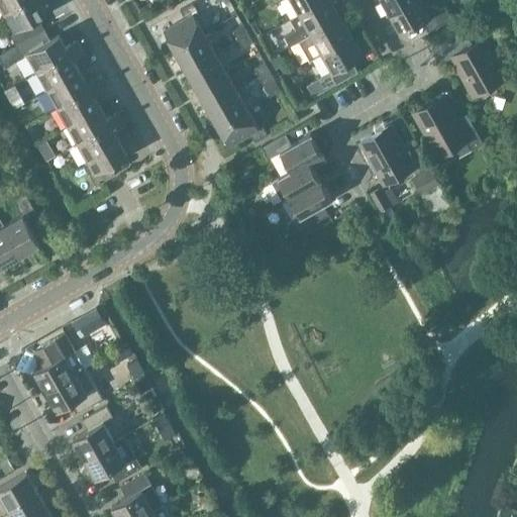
[(0,0),(0,15),(4,13),(27,0),(0,0)]
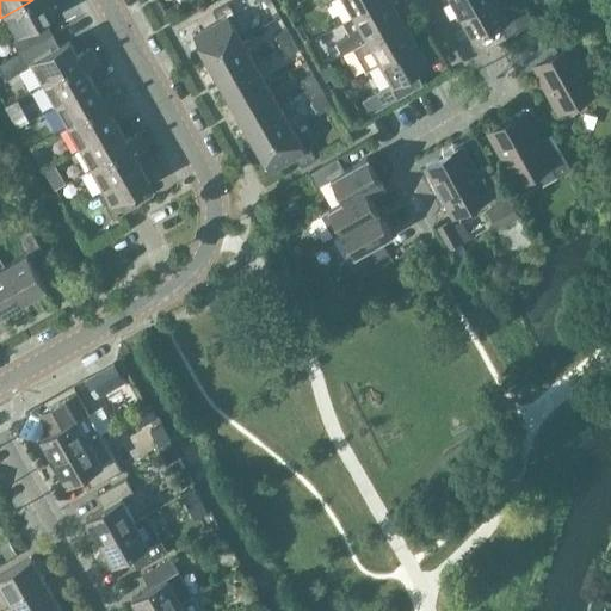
[(13,39),(20,53),(54,34),(47,22),(56,16),(48,1),(50,0),(32,0),(5,16),(17,37),(13,39)]
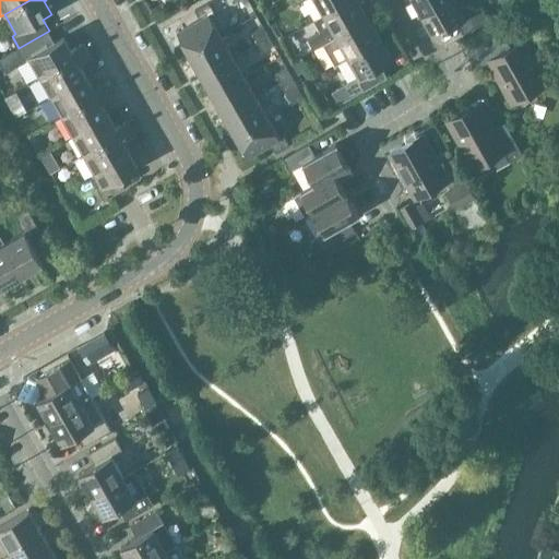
[(352,0),(295,0),(298,4),(304,0),(317,0),(325,15),(352,0)]
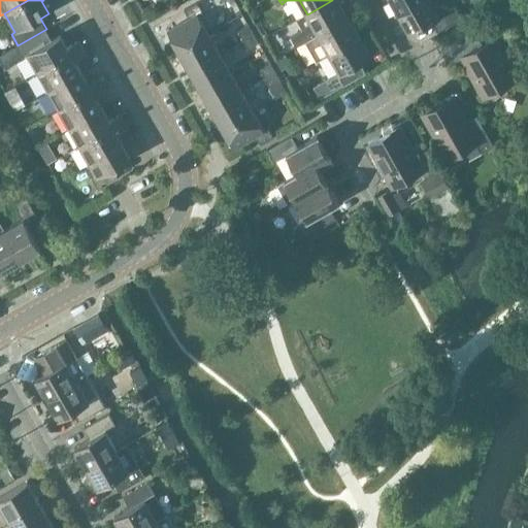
[(305,40),(349,15),(339,0),(332,0),(307,14),(298,20),(304,30),(292,36),(297,45),(305,40)]
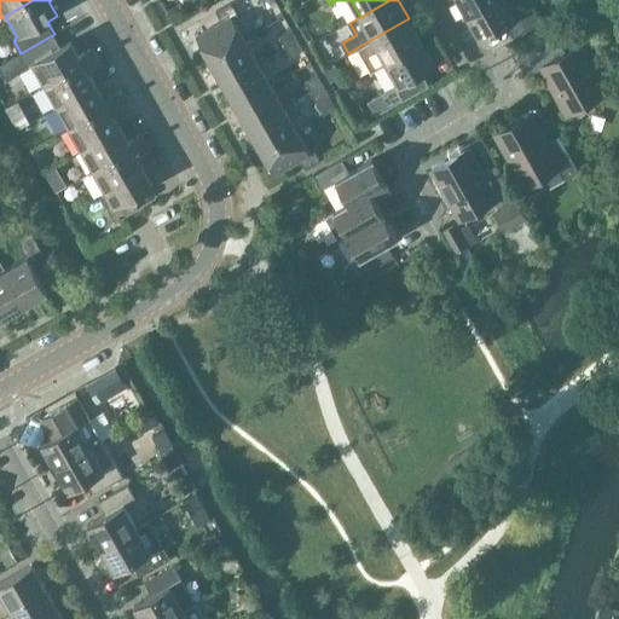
[(458,0),(468,16),(495,0),(458,0)]
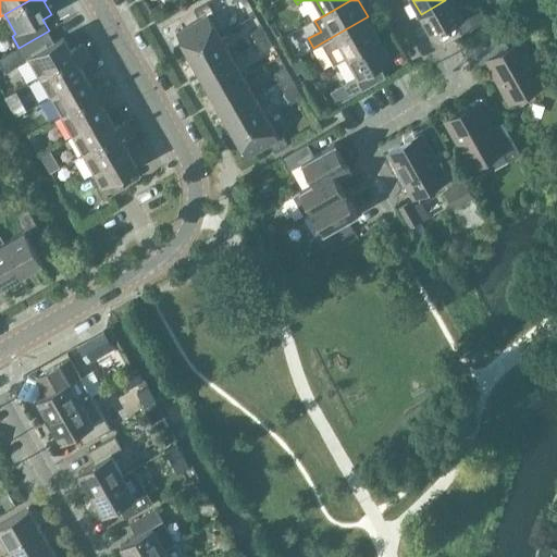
[(445,0),(421,14),(433,35),(456,22),(462,33),(487,19),(481,7),(465,15),(455,0),(445,0)]
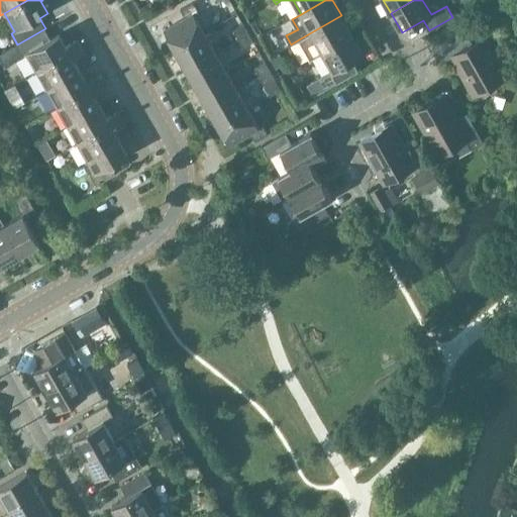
[(479,0),(463,0),(469,8),(480,2),(479,0)]
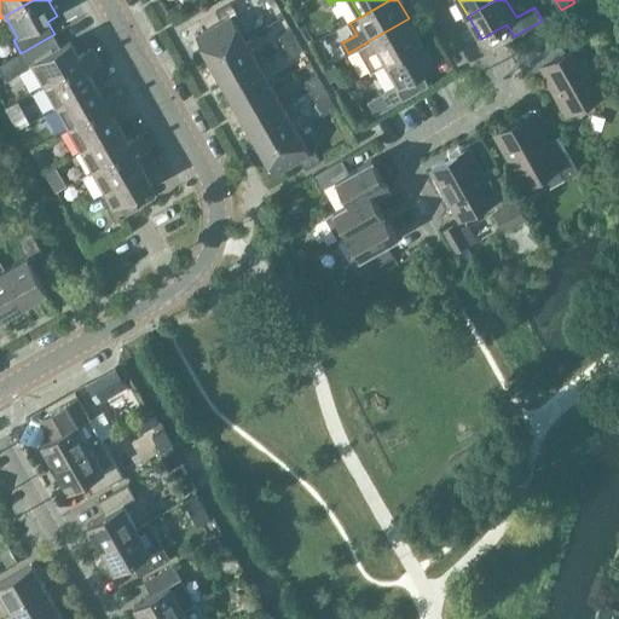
[(210,59),(246,40),(232,17),(237,15),(231,3),(217,11),(223,22),(197,36),(210,59)]
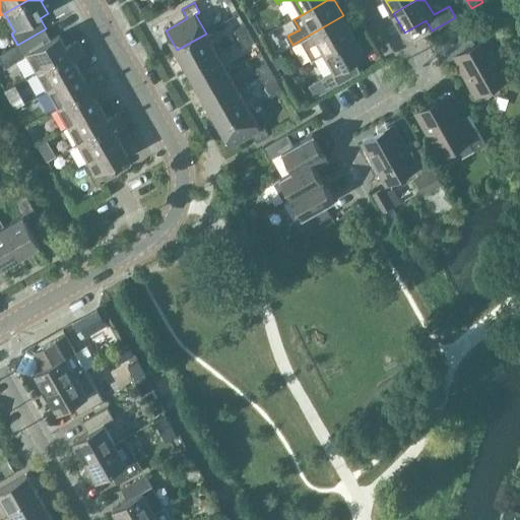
[(312,59),(324,51),(354,35),(343,15),(301,40),(312,59)]
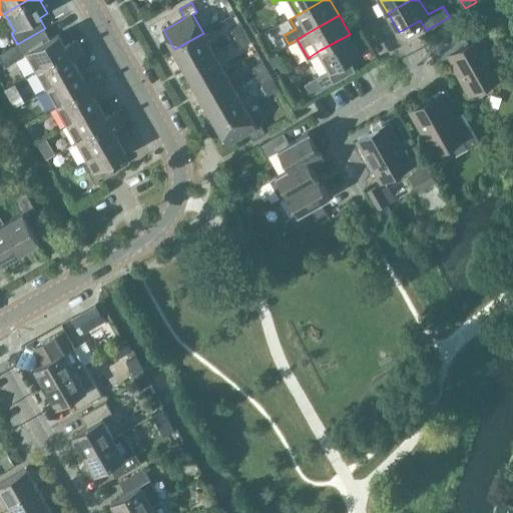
[(236,39),(246,33),(241,24),(231,30),(236,39)]
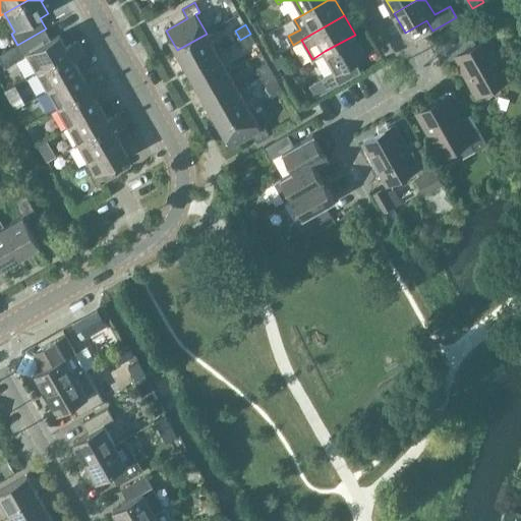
[(27,54),(38,72),(81,47),(77,41),(67,47),(60,35),(52,40),(46,29),(17,45),(23,56),(27,54)]
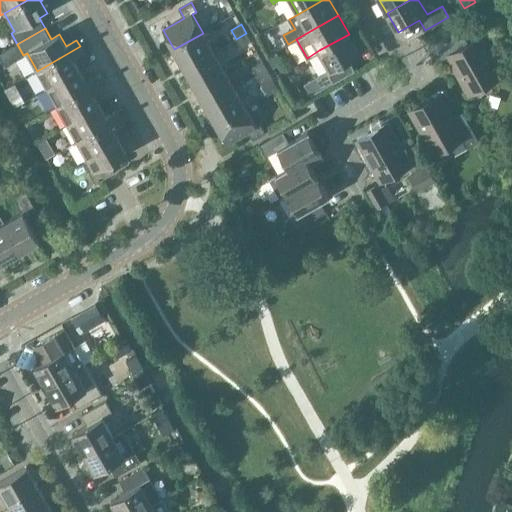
[(461,29),(434,45),(444,62),(451,58),(471,93),(502,75),(481,38),(469,44),(461,29)]
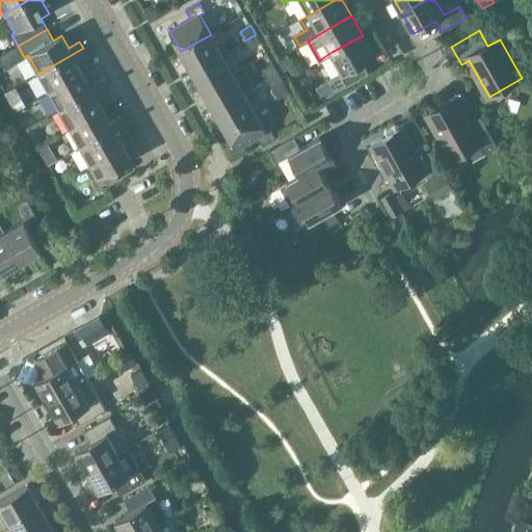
[(192,71),(222,54),(211,34),(181,51),(192,71)]
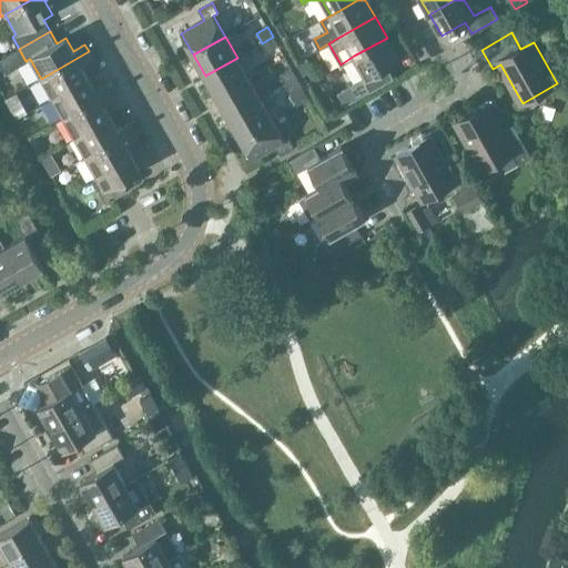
[(273,37),(262,43),(267,52),(279,46),(273,37)]
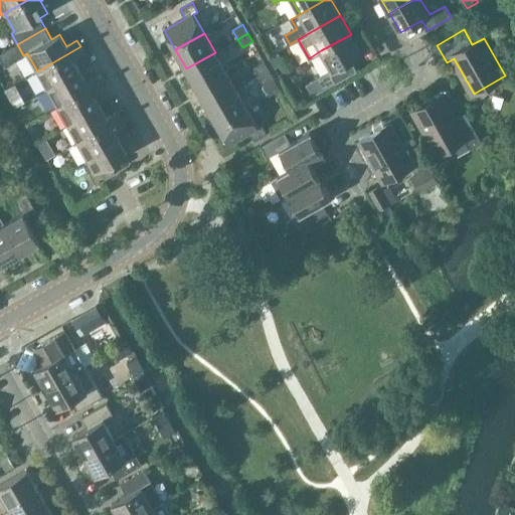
[(321,50),(332,69),(317,78),(324,90),(357,70),(351,60),(362,54),(351,34),(321,50)]
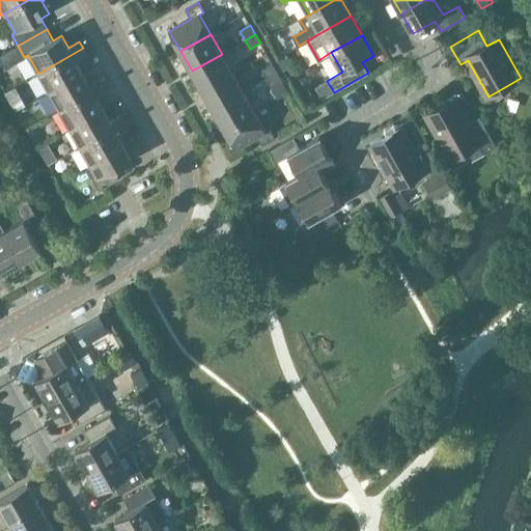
[(38,74),(49,92),(83,73),(76,61),(87,55),(83,48),(38,74)]
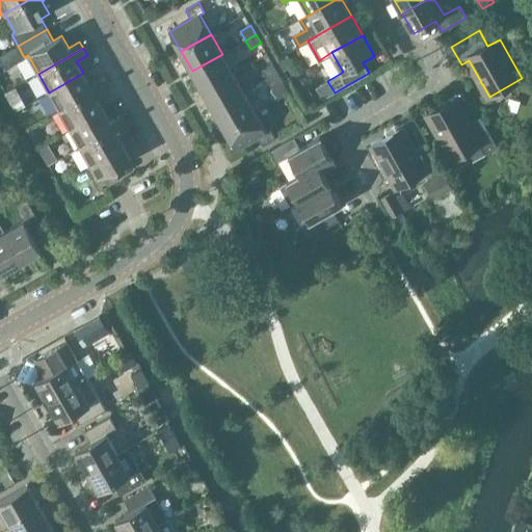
[(203,90),(233,73),(222,54),(192,71),(203,90)]
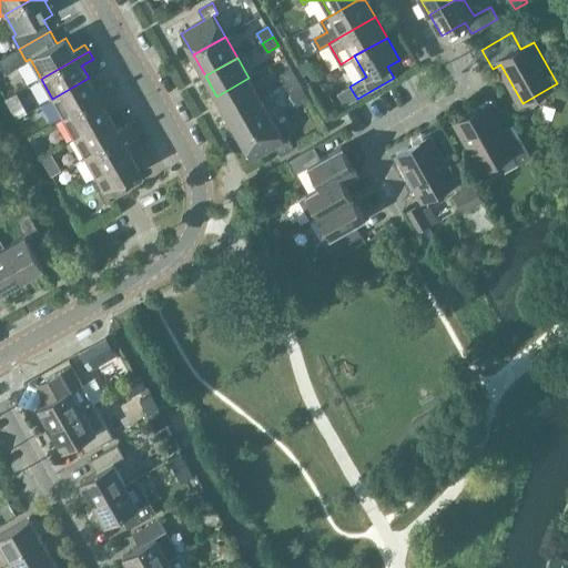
[(307,58),(297,63),(304,74),(314,70),(307,58)]
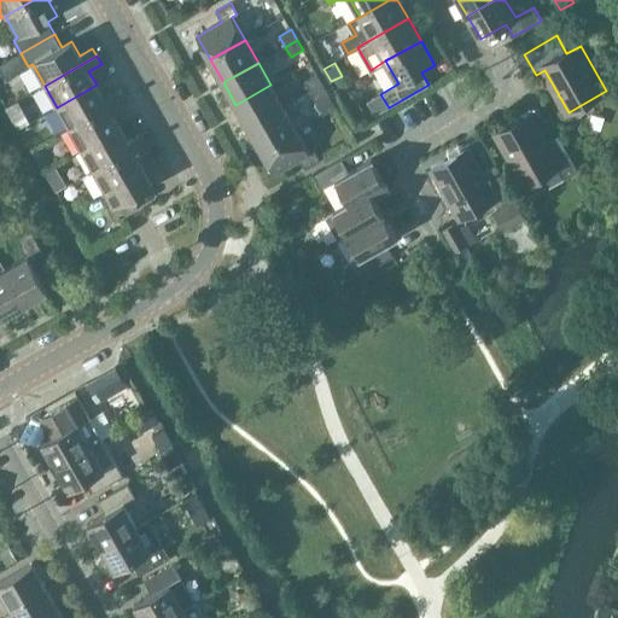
[(312,92),(324,85),(318,75),(305,82),(312,92)]
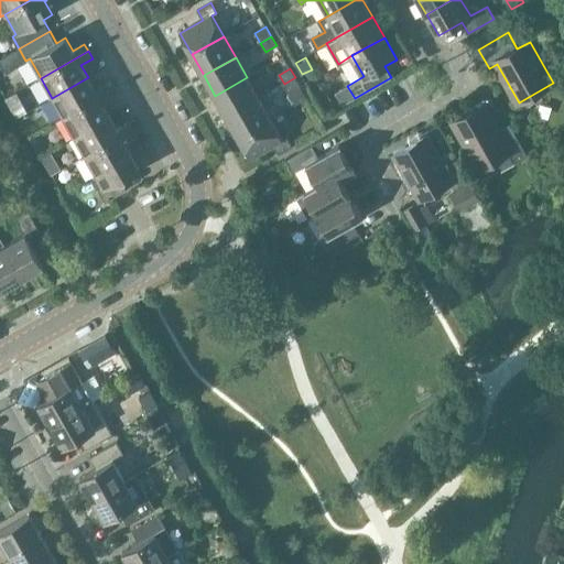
[(52,98),(63,117),(110,90),(107,83),(95,89),(88,77),(52,98)]
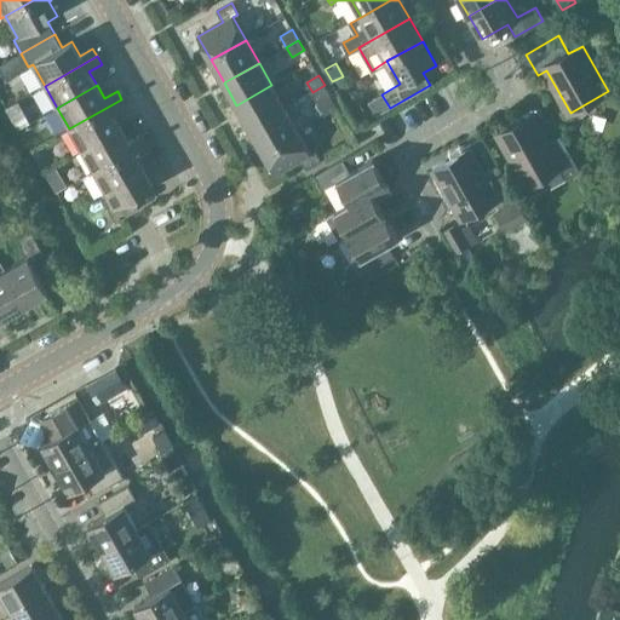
[(271,85),(236,105),(250,128),(285,108),(271,85)]
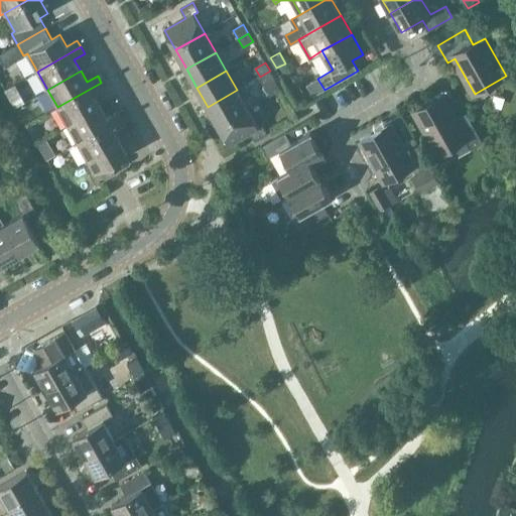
[(270,71),(260,77),(265,86),(275,80),(270,71)]
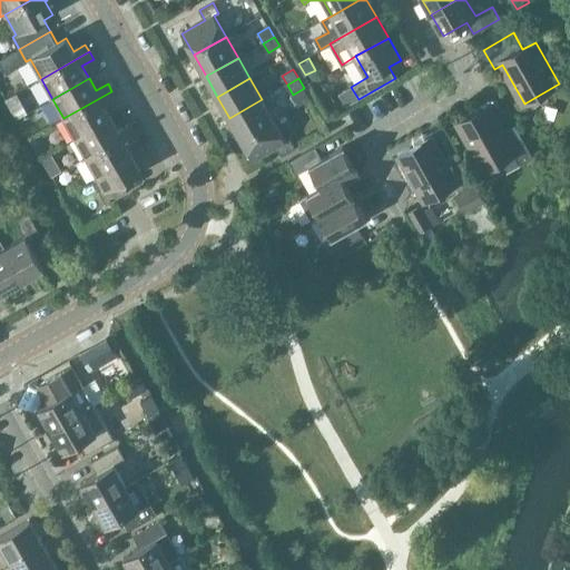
[(10,86),(19,105),(29,99),(20,80),(10,86)]
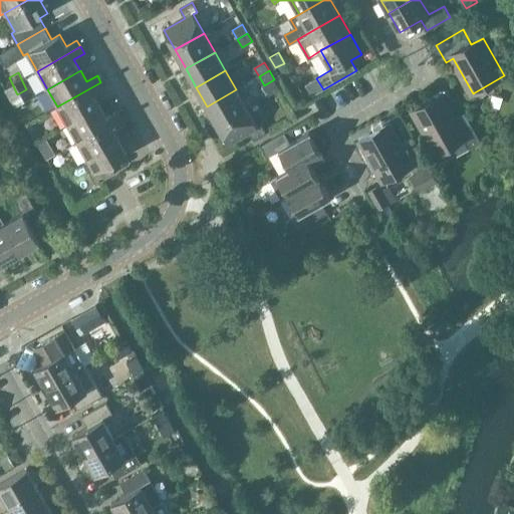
[(57,106),(67,124),(100,105),(93,94),(104,88),(100,82),(57,106)]
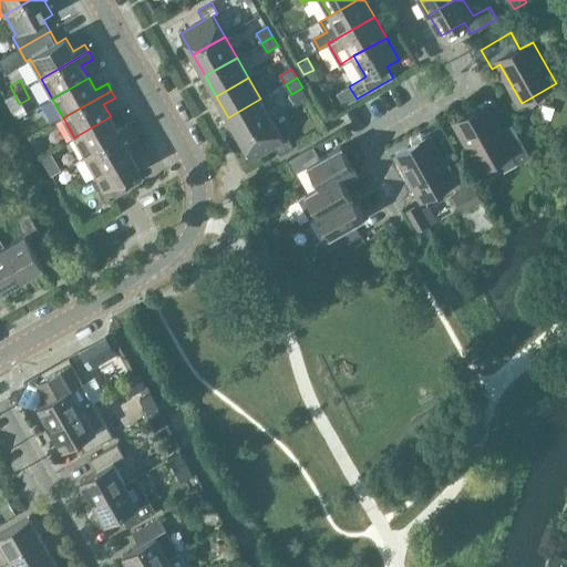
[(260,99),(228,117),(240,137),(272,120),(260,99)]
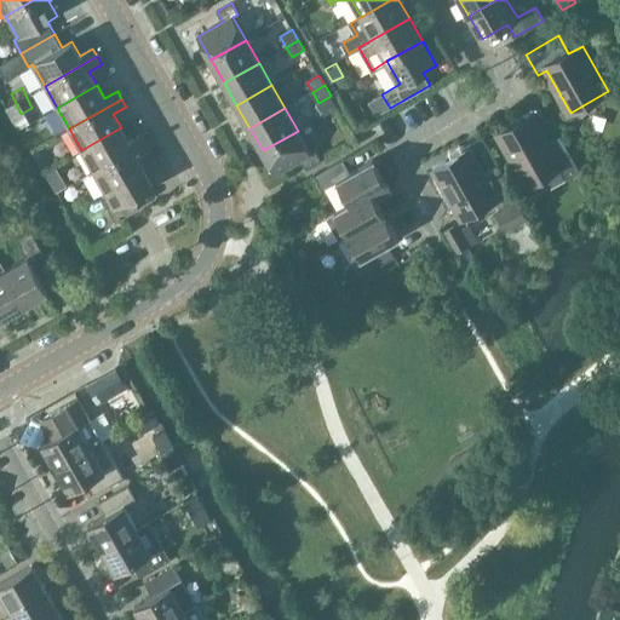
[(499,136),(528,185),(561,167),(568,181),(581,173),(561,137),(549,144),(532,116),(499,136)]
